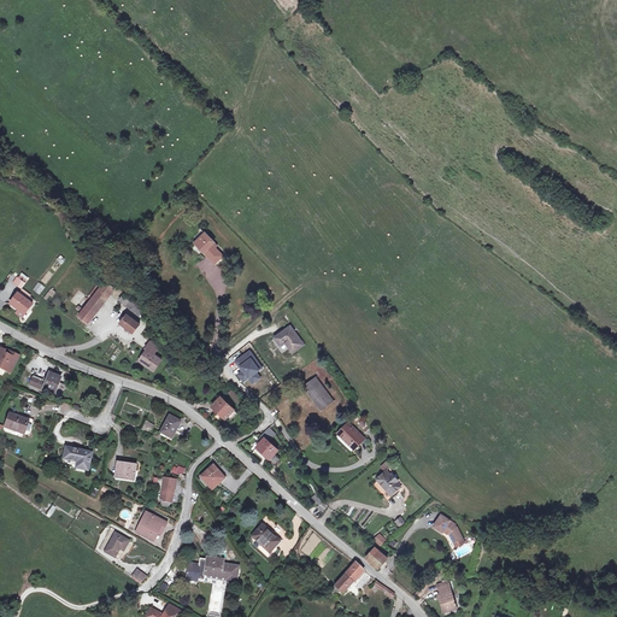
[(205,233),(195,244),(207,256),(216,264),(223,256),(216,248),(218,246),(205,233)]
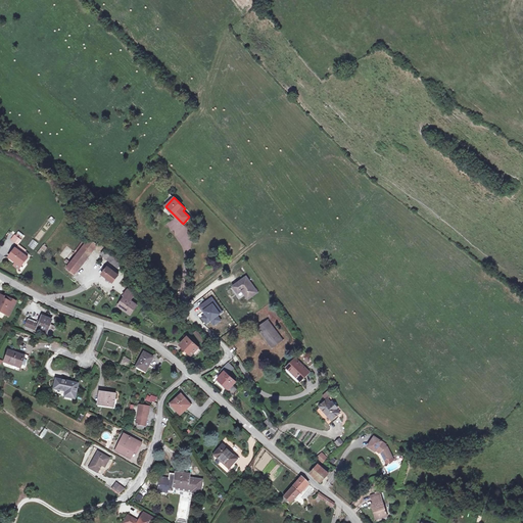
[(51,228),(48,224),(39,229),(43,234),(51,228)]
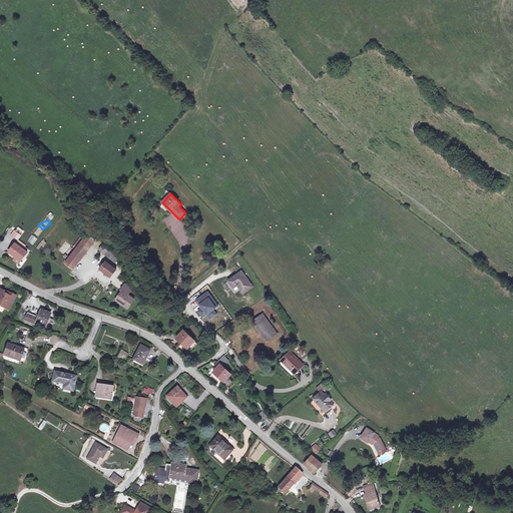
[(14,230),(11,234),(17,239),(20,234),(14,230)]
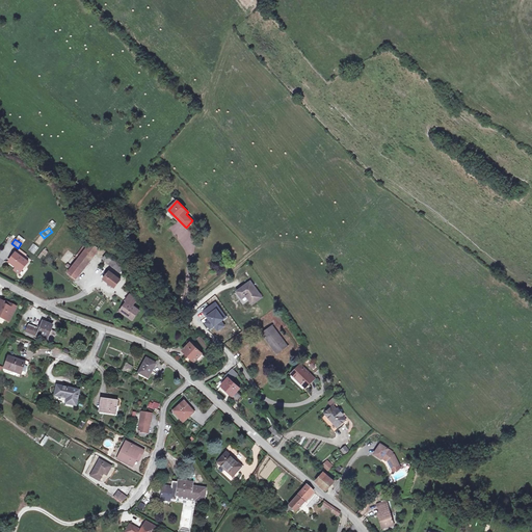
[(71,269),(68,273),(76,280),(103,246),(94,240),(91,243),(88,241),(76,258),(78,260),(73,267),(71,269)]
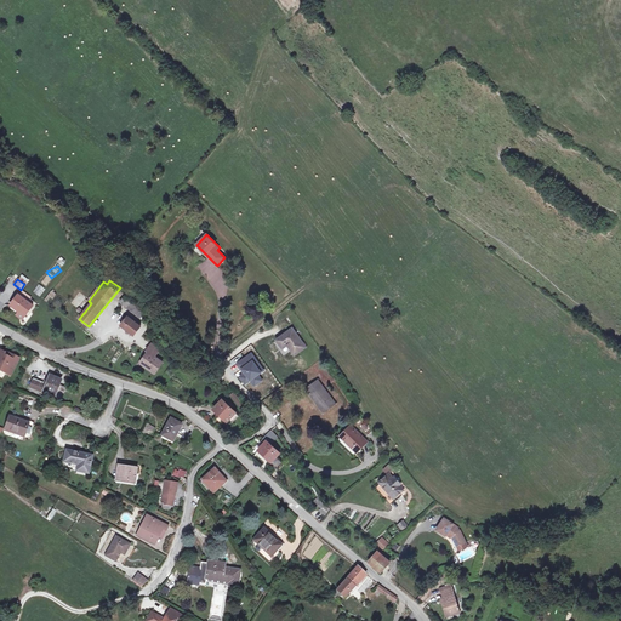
[(39,284),(33,291),(39,297),(45,289),(39,284)]
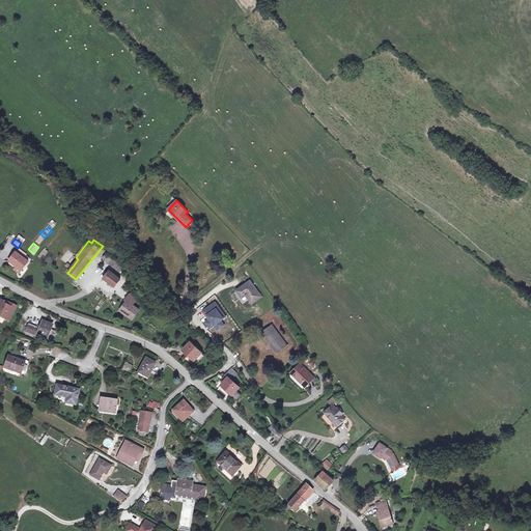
[(16,251),(9,260),(21,270),(28,261),(26,259),(24,257),(25,255),(26,254),(20,249),(17,252),(16,251)]
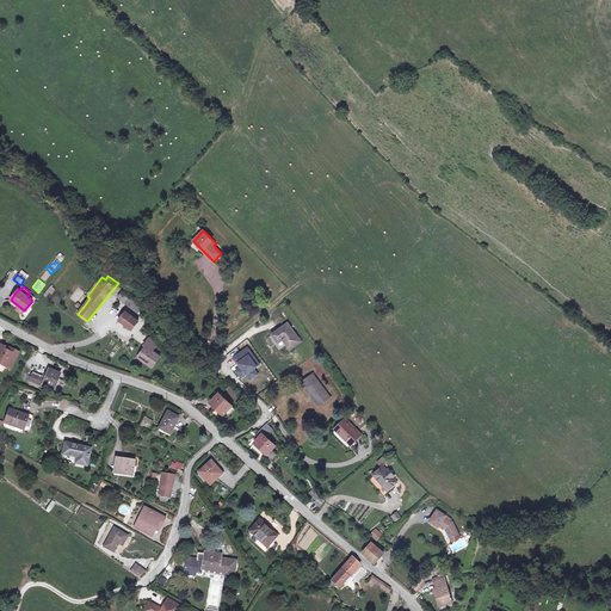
[(123,291),(118,297),(139,313),(141,308),(137,306),(139,303),(123,291)]
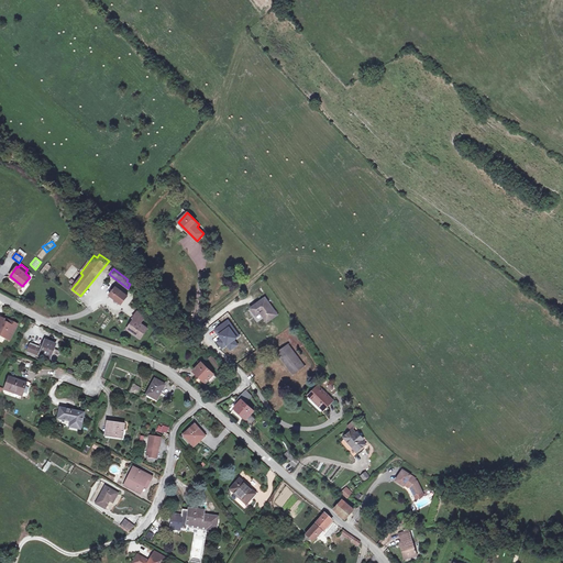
[(117,287),(110,295),(114,299),(117,300),(122,305),(128,296),(117,287)]
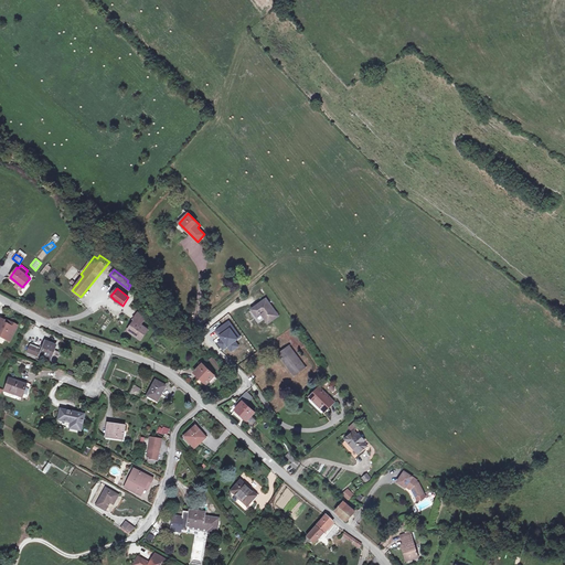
[(266,299),(252,309),(256,316),(260,312),(268,323),(278,316),(266,299)]
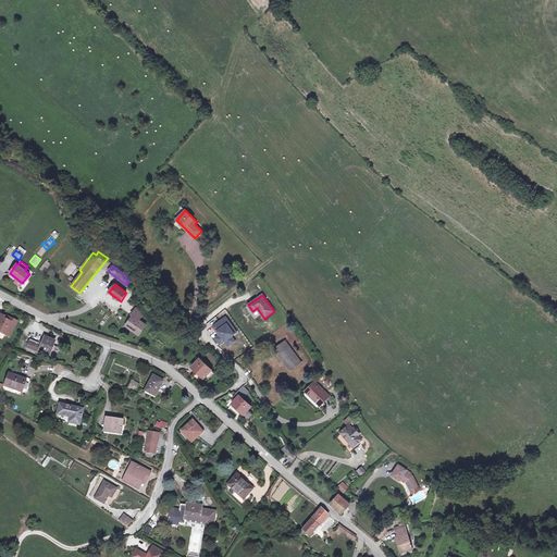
[(134,317),(126,326),(139,335),(146,325),(143,323),(139,320),(140,319),(144,313),(136,308),(131,314),(134,317)]
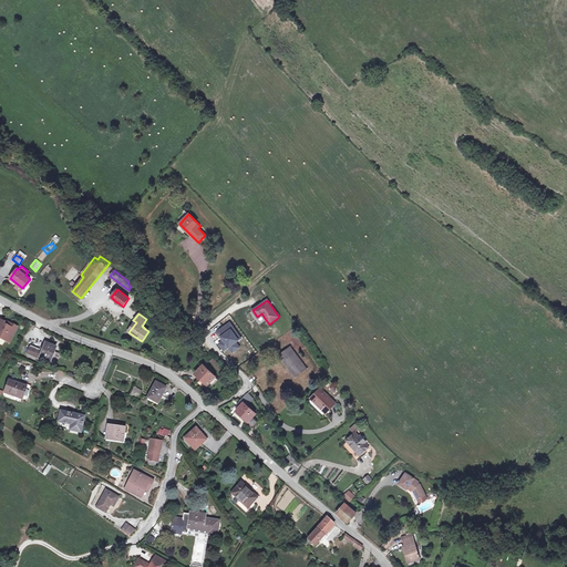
[(0,337),(4,339),(6,341),(10,343),(18,328),(9,323),(7,323),(6,326),(3,325),(4,322),(0,320),(0,337)]
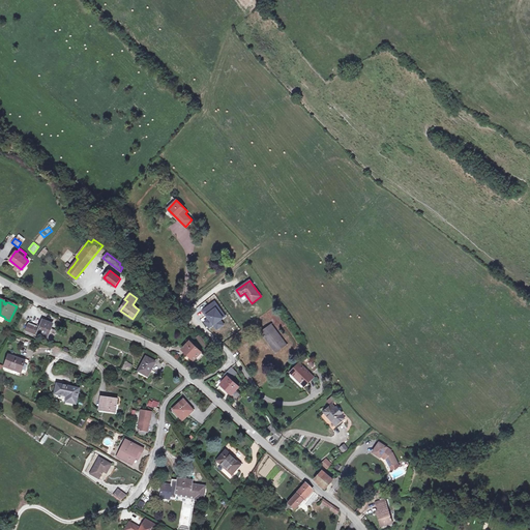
[(28,324),(26,330),(37,334),(38,333),(47,336),(49,332),(55,334),(57,331),(50,328),(52,325),(42,321),(40,329),(28,324)]
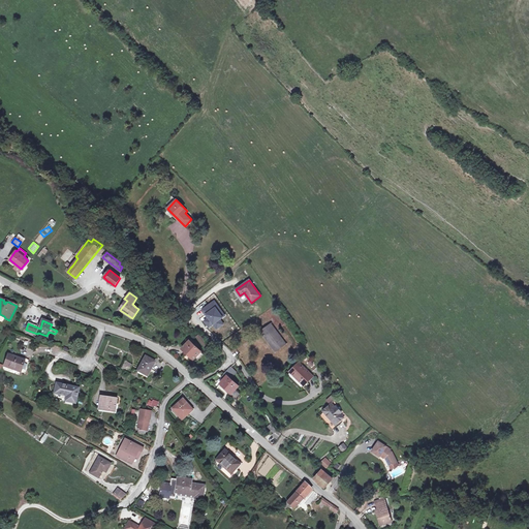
[(271,323),(260,332),(270,343),(271,342),(277,350),(284,345),(278,337),(279,335),(271,323)]
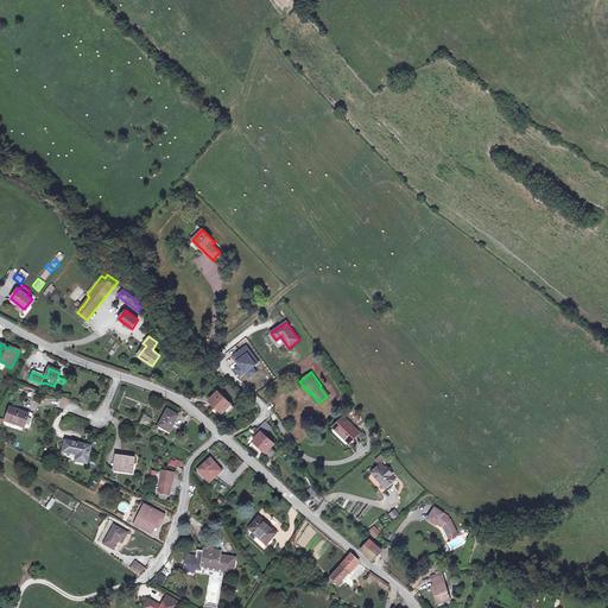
[(229,384),(226,386),(236,398),(235,403),(239,406),(244,401),(229,384)]
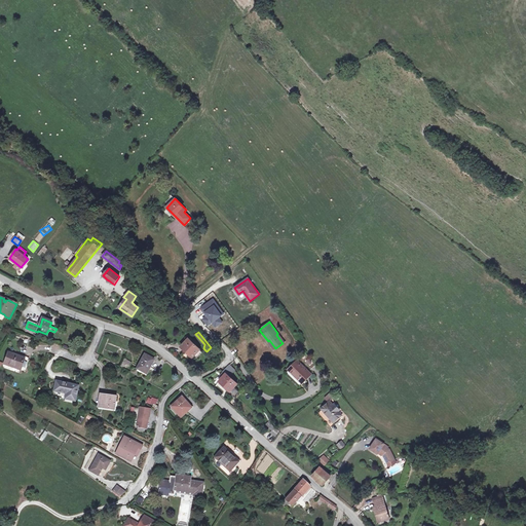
[(188,339),(181,346),(192,358),(193,355),(199,349),(188,339)]
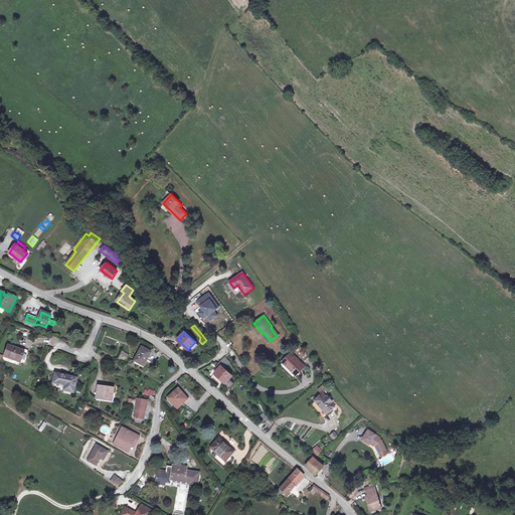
[(9,346),(5,356),(20,362),(24,363),(28,352),(29,351),(17,347),(17,348),(9,346)]
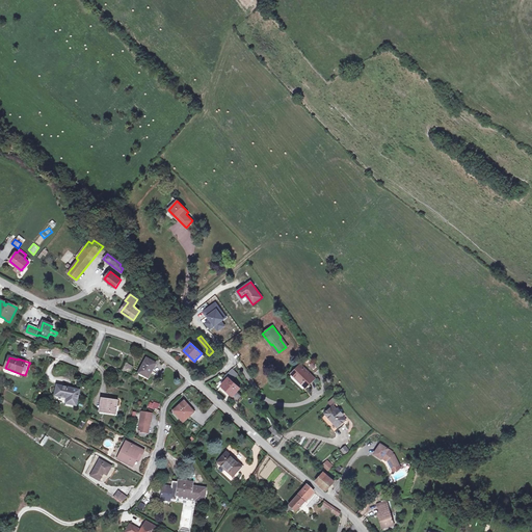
[(147,358),(139,372),(143,374),(142,375),(148,377),(152,371),(156,364),(147,358)]
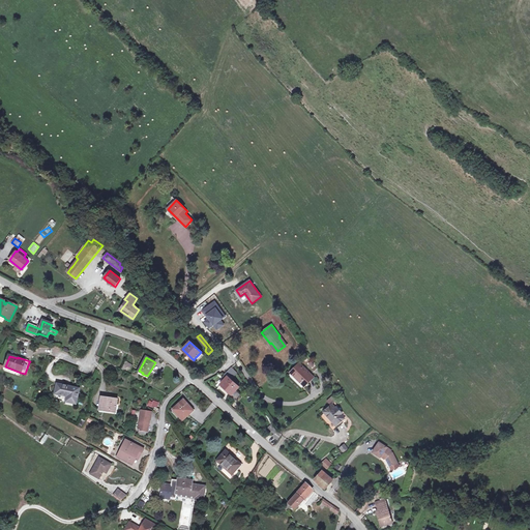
[(299,363),(291,373),(304,386),(314,377),(299,363)]
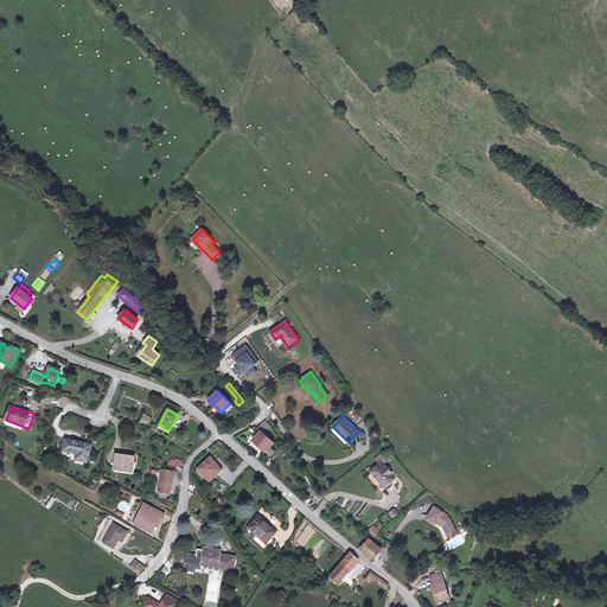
[(257,435),(253,439),(260,445),(259,446),(264,453),(274,442),(266,433),(272,427),(266,421),(261,425),(259,428),(261,430),(257,435)]
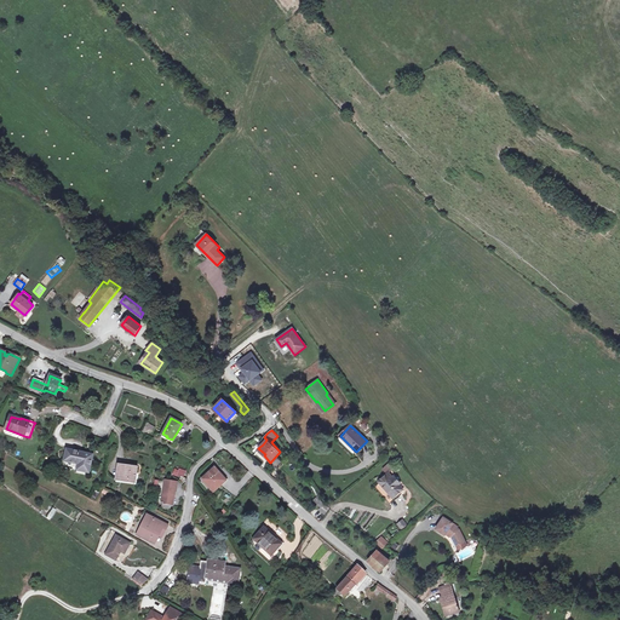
[(67,449),(64,461),(79,464),(78,470),(89,472),(92,455),(67,449)]
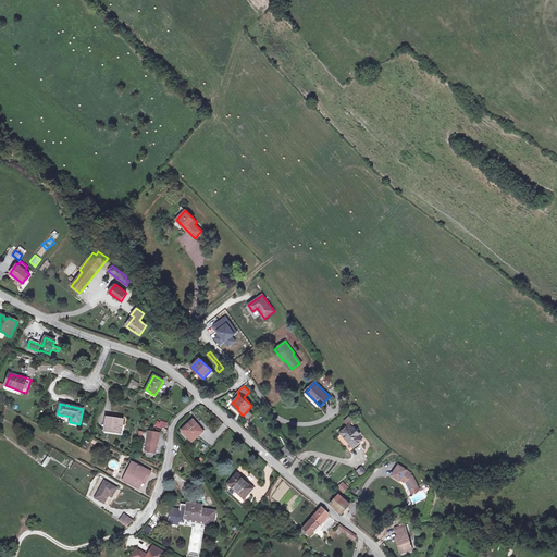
[(106,418),(104,430),(115,431),(114,433),(121,433),(123,421),(106,418)]
